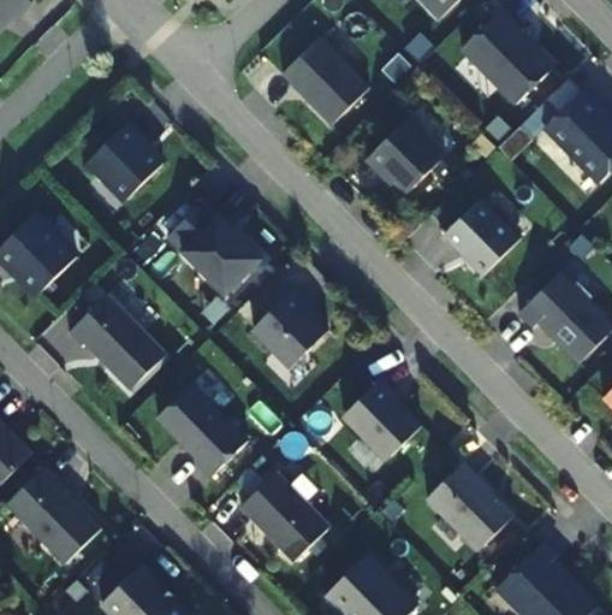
[(0,0),(0,27),(10,18),(12,19),(29,3),(27,0),(0,0)]
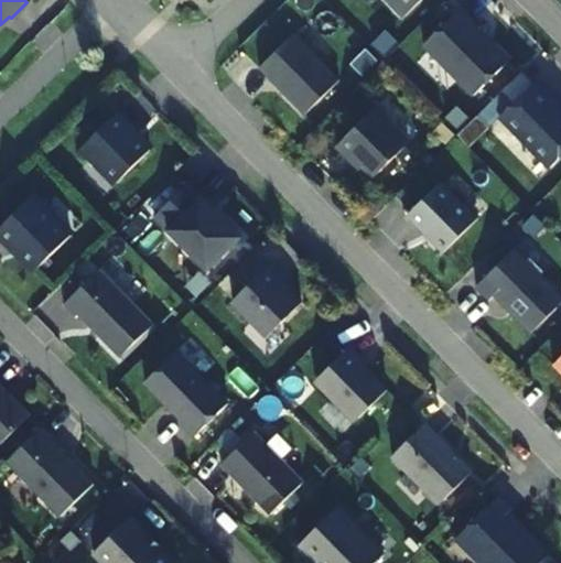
[(385,0),(401,17),(418,0),(385,0)]
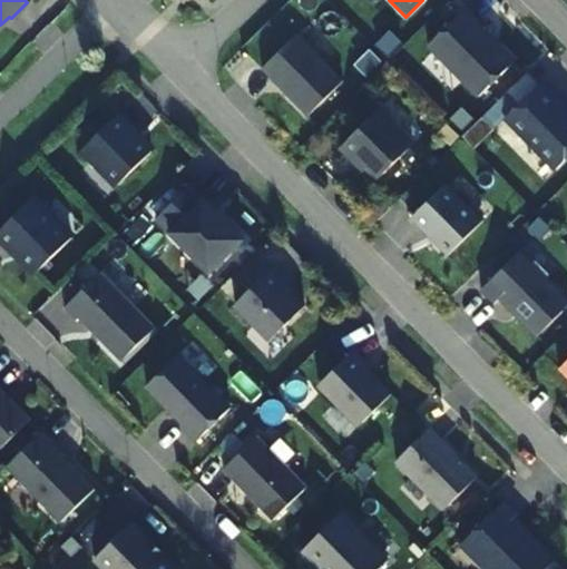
[(476,96),(511,61),(492,41),(490,42),(485,38),(487,36),(473,22),(476,20),(462,7),(424,45),(476,96)]
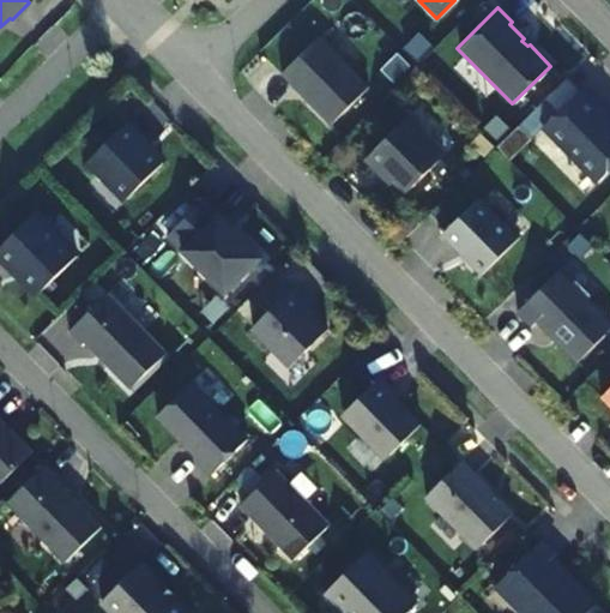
[(279,73),(328,124),(366,86),(316,36),(279,73)]
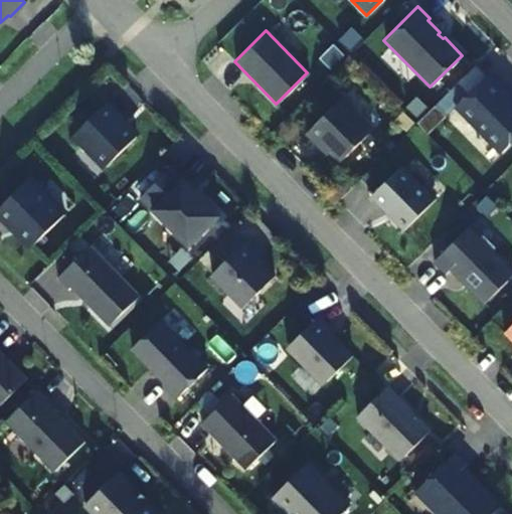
[(500,152),(511,140),(511,102),(486,75),(454,106),(500,152)]
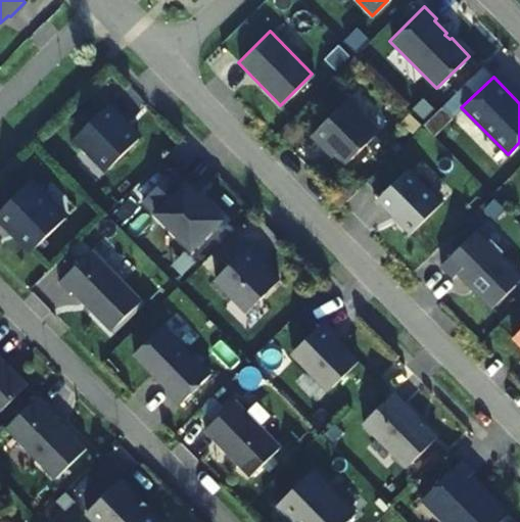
[(324,145),(343,163),(376,131),(344,99),(309,135),(322,147),(324,145)]
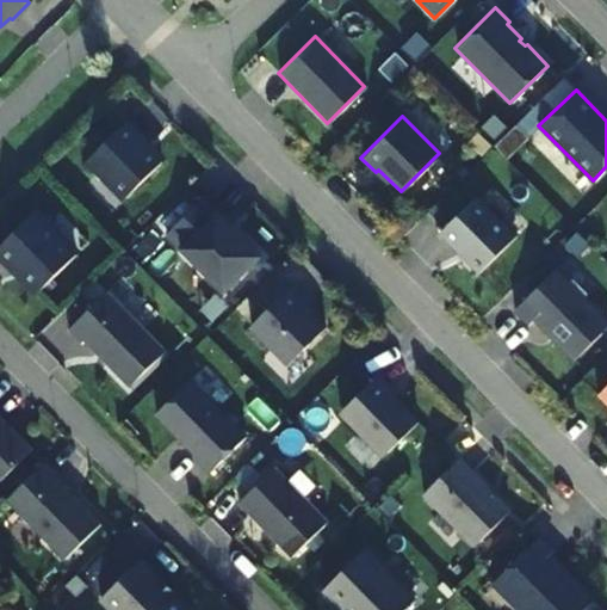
[(127,121),(88,158),(125,196),(162,160),(137,135),(141,134),(127,121)]
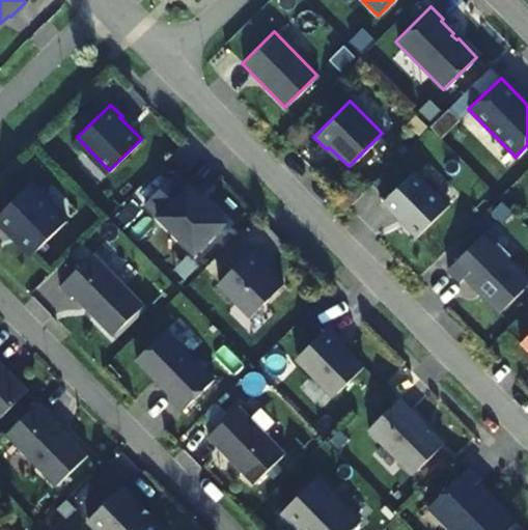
[(411,170),(380,202),(414,236),(446,204),(411,170)]
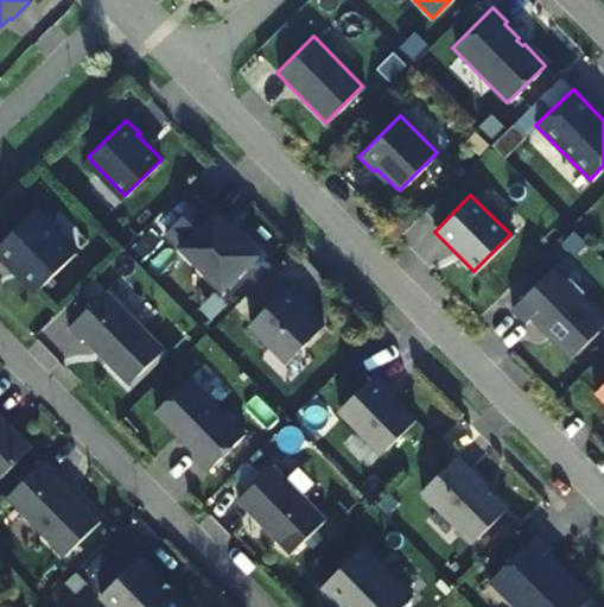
[(221,291),(258,255),(202,197),(165,233),(221,291)]
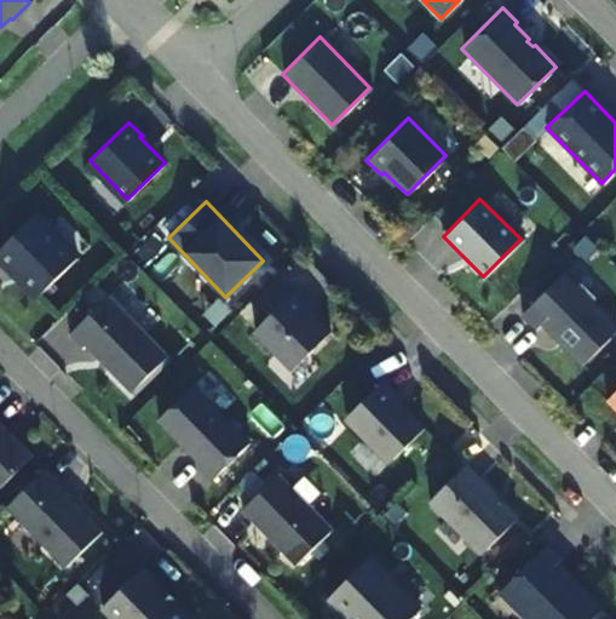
[(15,279),(34,298),(74,259),(32,216),(0,246),(0,258),(9,268),(10,267),(18,274),(15,279)]
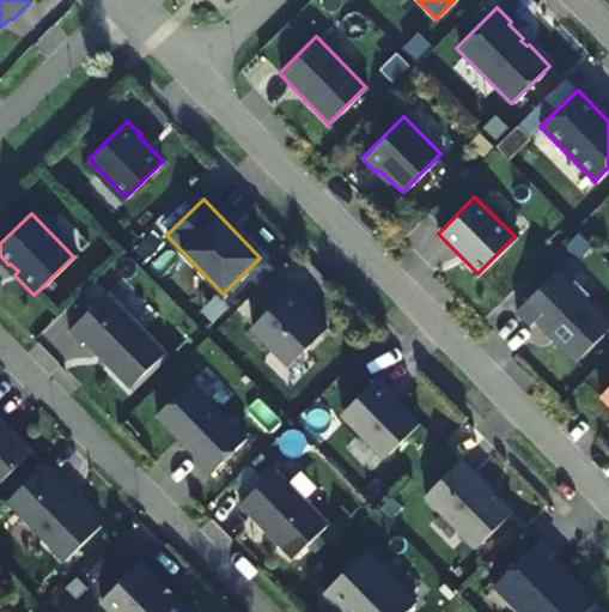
[(573,362),(608,326),(608,322),(556,268),(513,311),(528,326),(533,320),(573,362)]
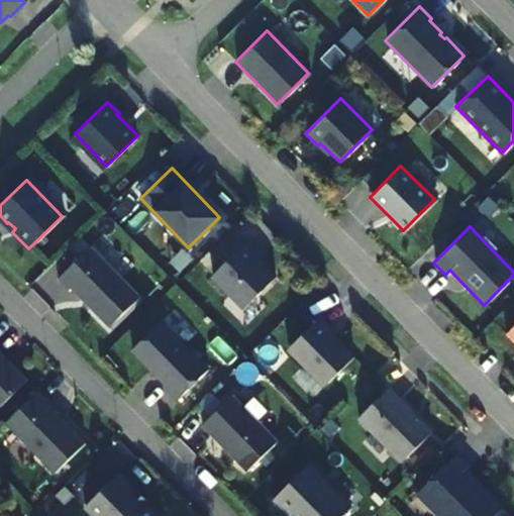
[(241,310),(274,279),(253,259),(257,255),(244,243),(210,277),(241,310)]
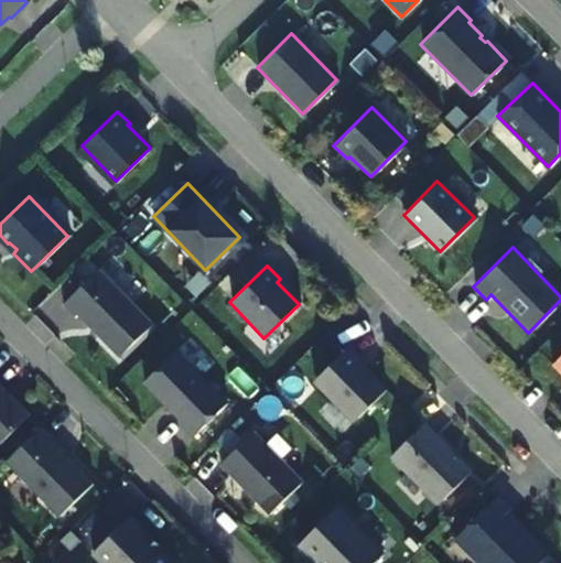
[(117,357),(151,324),(97,269),(61,304),(73,317),(75,314),(117,357)]
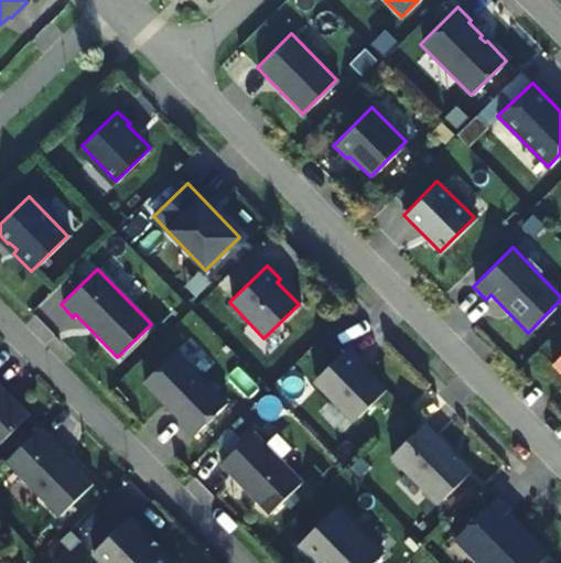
[(358,417),(385,390),(359,364),(363,360),(348,346),(314,380),(349,417),(358,417)]
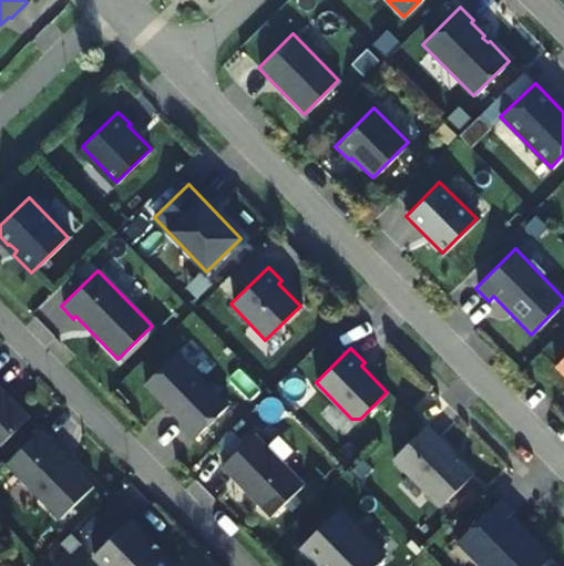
[(226,405),(174,352),(142,384),(182,423),(180,425),(193,439),(226,405)]
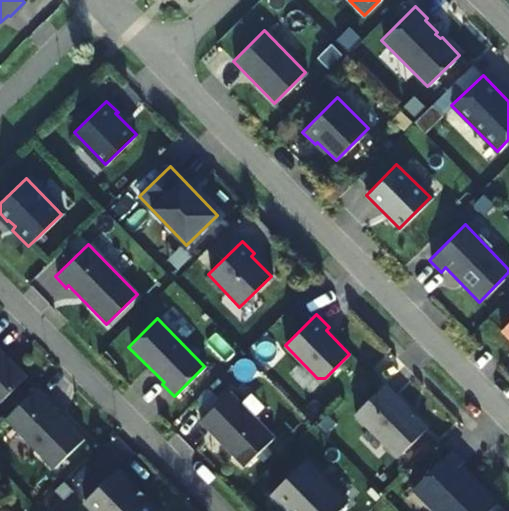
[(508,320),(499,330),(508,340),(508,320)]
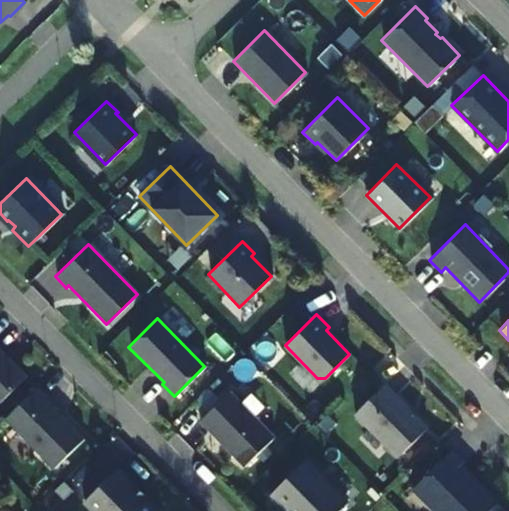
[(0,397),(23,375),(0,350),(0,397)]
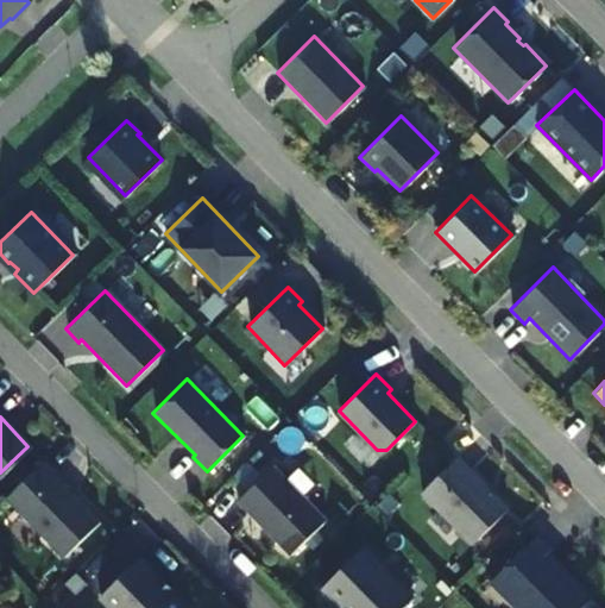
[(468,543),(505,507),(492,494),(485,494),(478,488),(479,481),(454,455),(418,490),(468,543)]
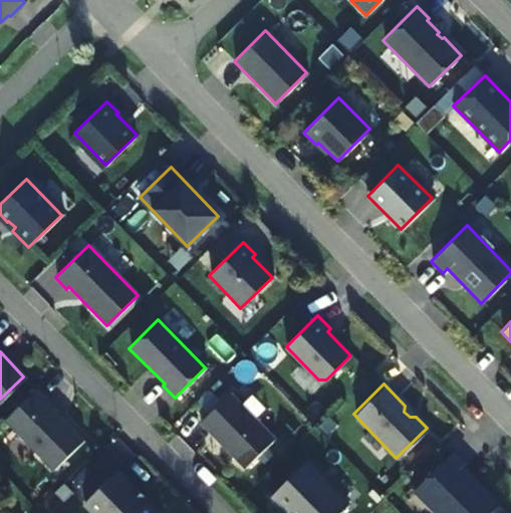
[(45,399),(34,388),(1,419),(50,470),(81,440),(43,401),(45,399)]
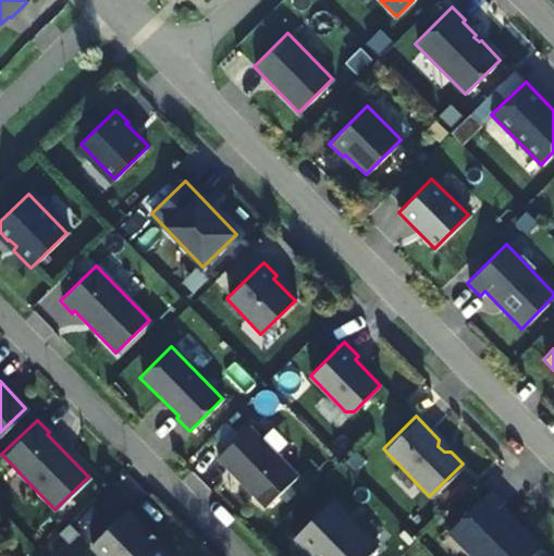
[(263,508),(298,477),(249,425),(216,458),(263,508)]
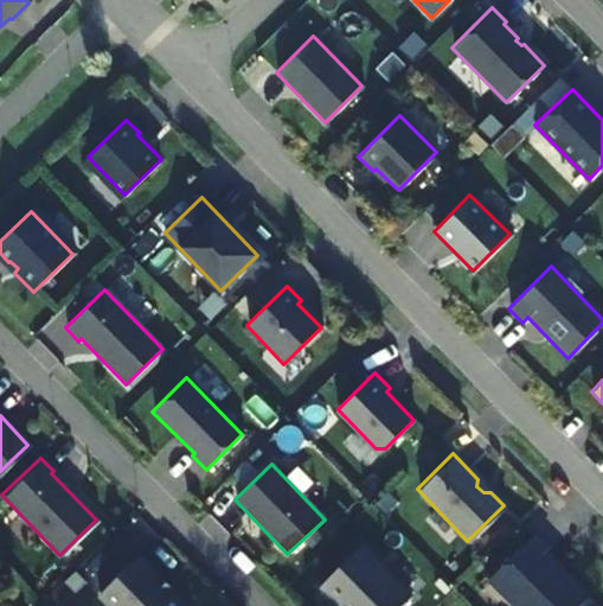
[(530,536),(488,578),(515,605),(576,605),(588,594),(530,536)]
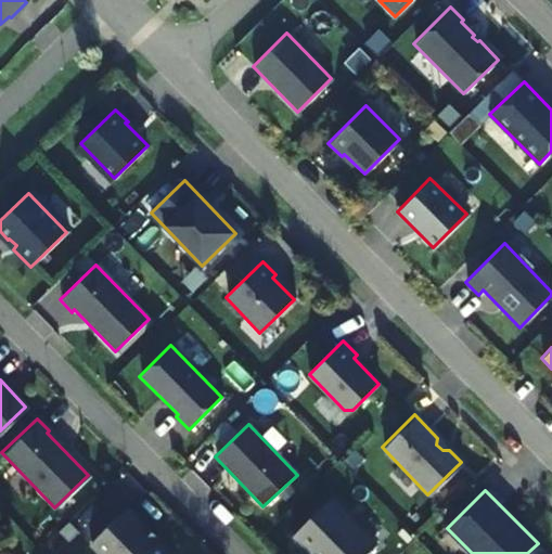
[(367,553),(375,545),(330,500),(292,537),(308,553),(367,553)]
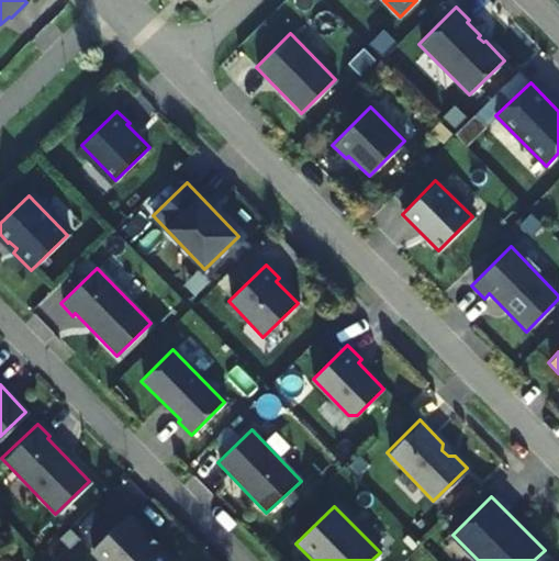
[(172,560),(126,514),(89,551),(98,560),(172,560)]
